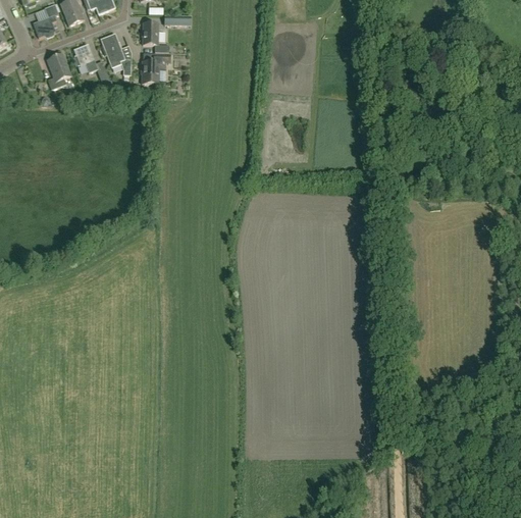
[(68,24),(83,19),(75,0),(68,0),(60,3),(68,24)]
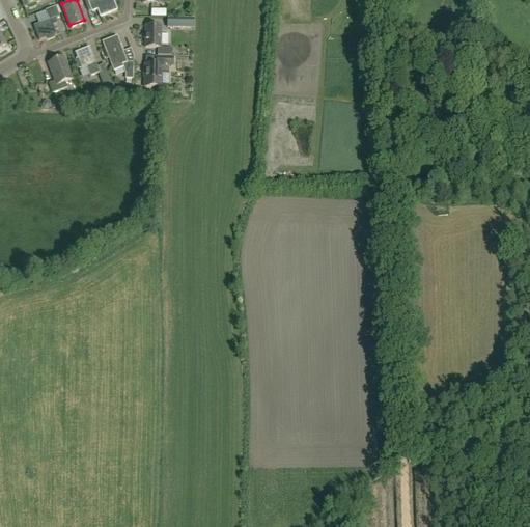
[(116,7),(113,0),(83,0),(86,6),(87,10),(96,7),(99,14),(116,7)]
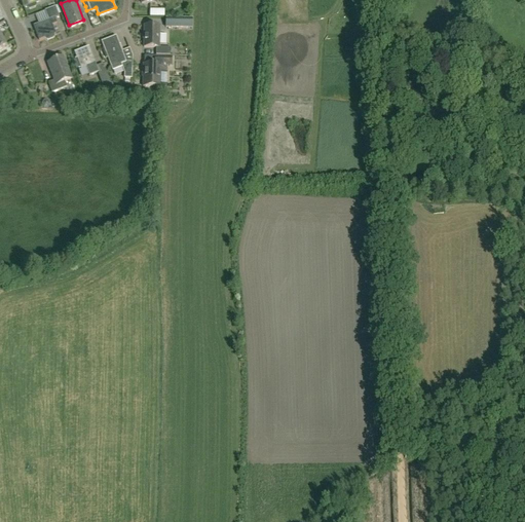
[(51,22),(55,21),(53,15),(58,13),(53,3),(43,7),(47,16),(32,23),(38,37),(43,35),(46,37),(52,35),(53,31),(54,31),(51,22)]
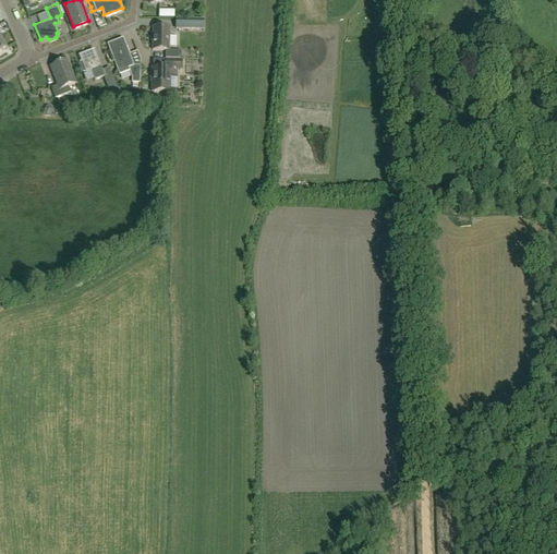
[(43,7),(23,16),(25,22),(34,17),(37,22),(47,16),(43,7)]
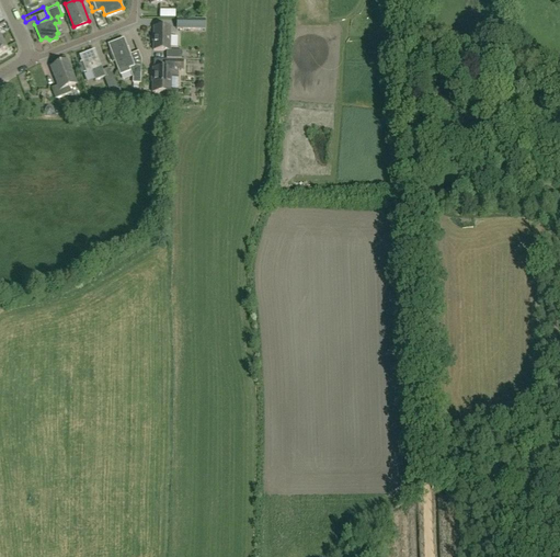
[(181,56),(181,47),(169,47),(169,24),(152,24),(152,47),(166,47),(166,55),(181,56)]
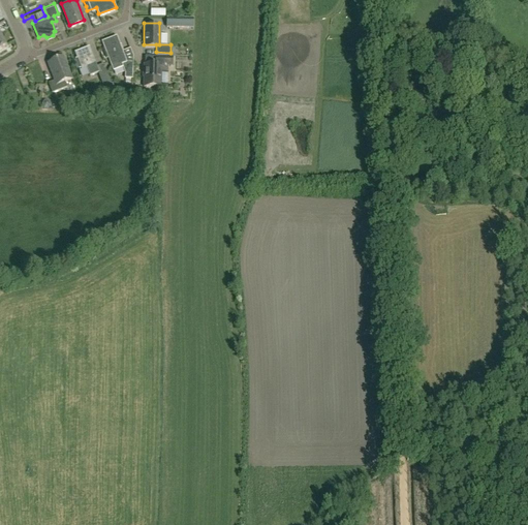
[(126,60),(121,49),(116,33),(101,39),(113,68),(122,64),(121,61),(126,60)]
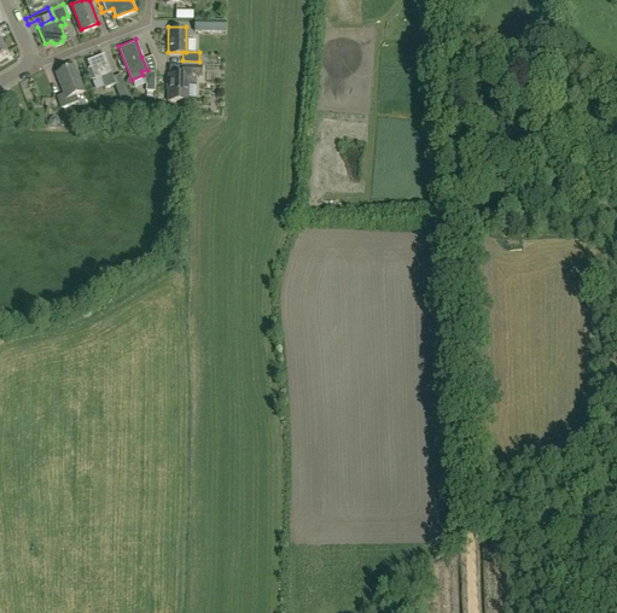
[(86,58),(89,65),(87,66),(91,77),(93,76),(94,77),(104,74),(108,83),(115,81),(103,52),(86,58)]
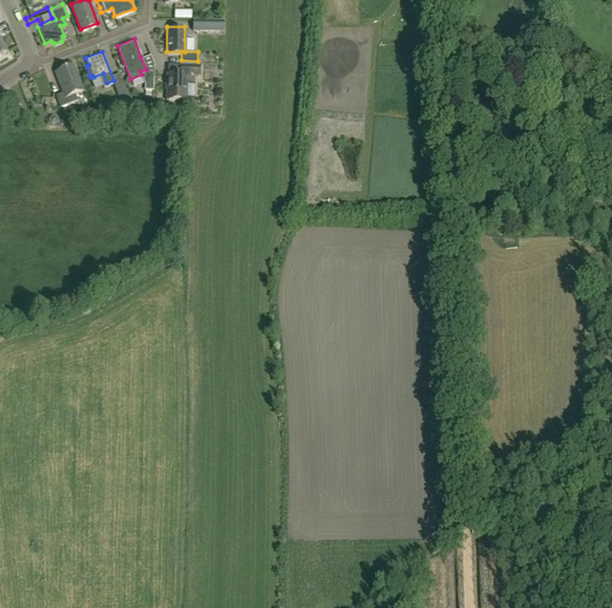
[(199,72),(199,64),(179,62),(179,72),(165,71),(165,98),(186,98),(186,80),(193,80),(193,72),(199,72)]
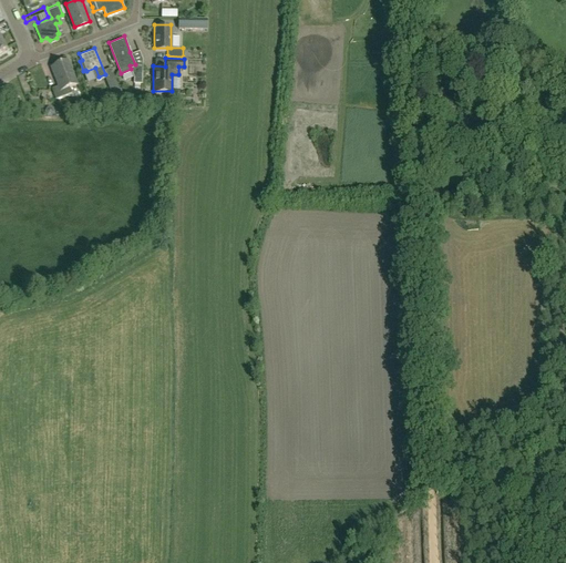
[(55,96),(62,94),(71,91),(68,84),(75,82),(72,72),(70,73),(64,59),(51,64),(58,83),(51,85),(55,96)]
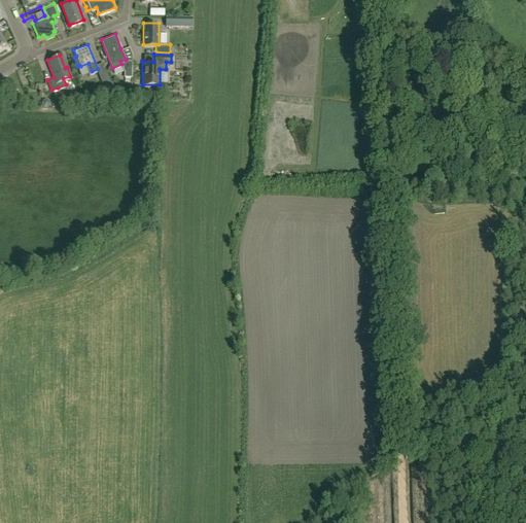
[(105,69),(98,72),(103,85),(111,83),(105,69)]
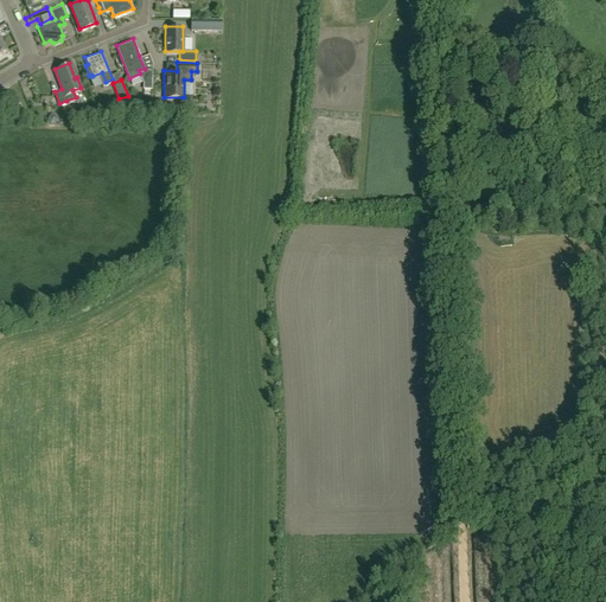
All buildings are outlined.
